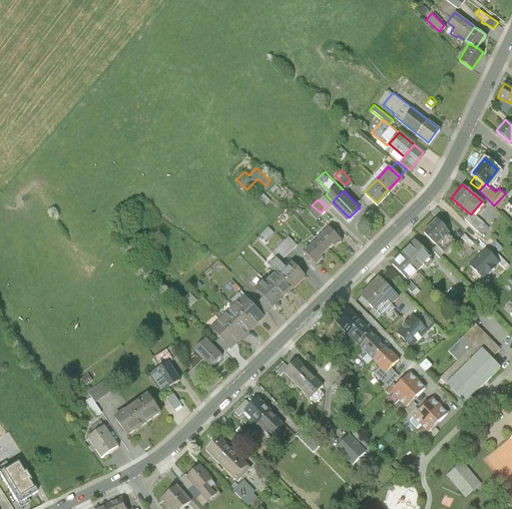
[(321,212),(312,205),(309,208),(317,216),(321,212)]
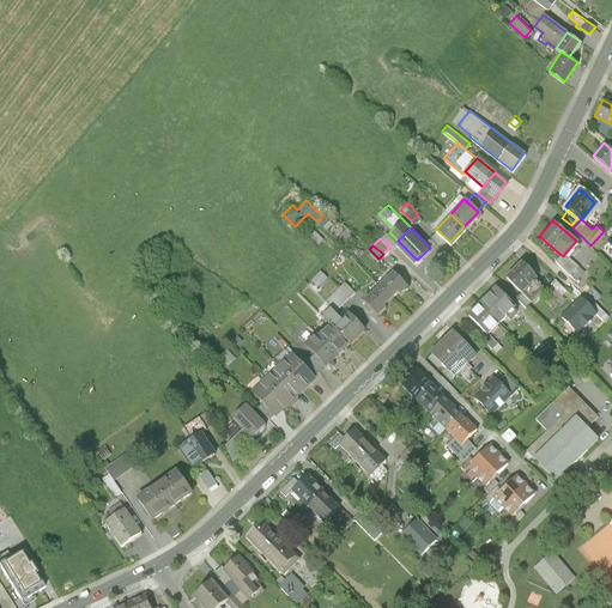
[(582,269),(565,253),(563,256),(558,253),(553,259),(567,273),(569,272),(574,278),(582,269)]
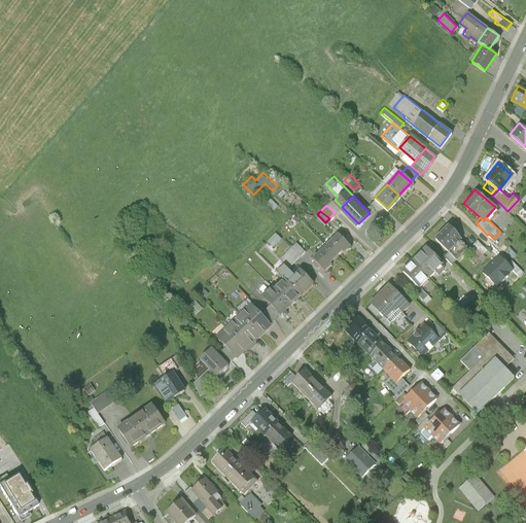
[(448,224),(434,237),(448,250),(455,257),(467,246),(459,238),(460,237),(448,224)]
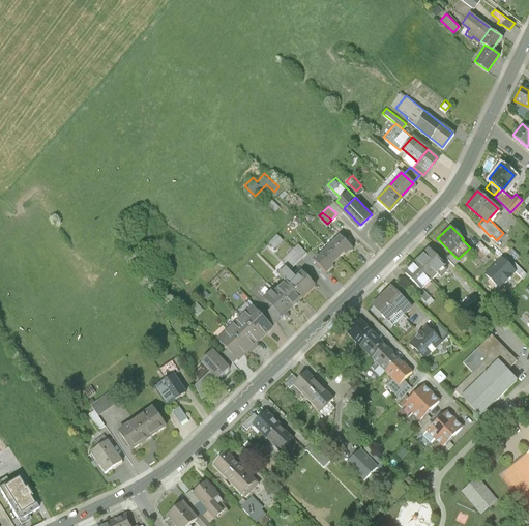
[(273,244),(280,236),(274,232),(269,240),(273,244)]
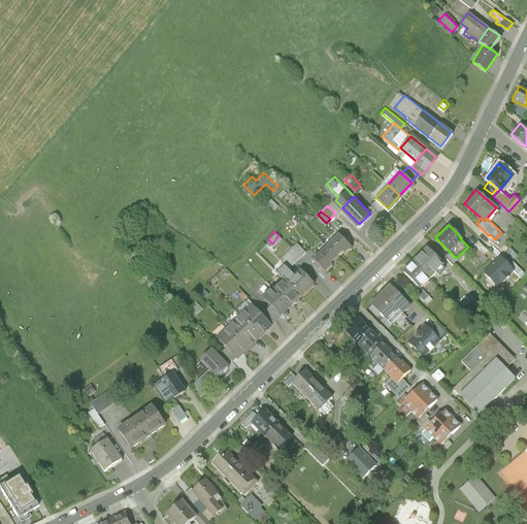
[(351,246),(338,232),(327,244),(337,255),(342,251),(343,252),(351,246)]
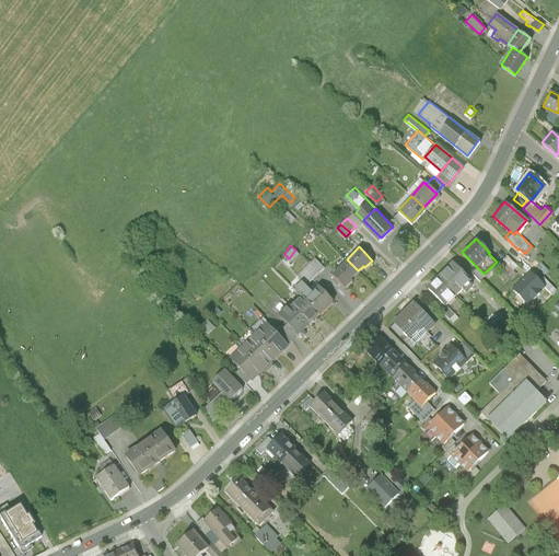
[(324,266),(314,256),(309,262),(318,271),(324,266)]
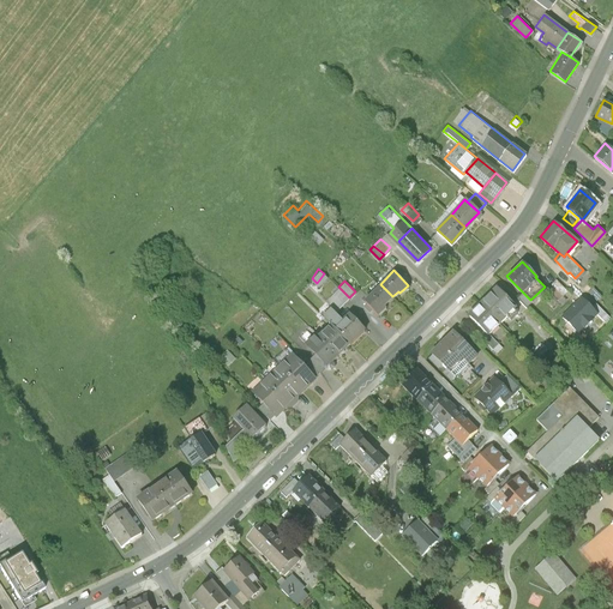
[(380,284),(365,300),(378,313),(386,306),(385,303),(392,296),(380,284)]
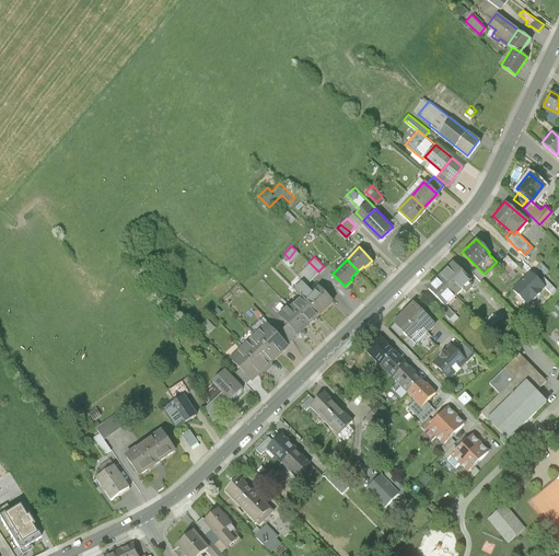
[(318,271),(309,262),(299,271),(309,281),(318,271)]
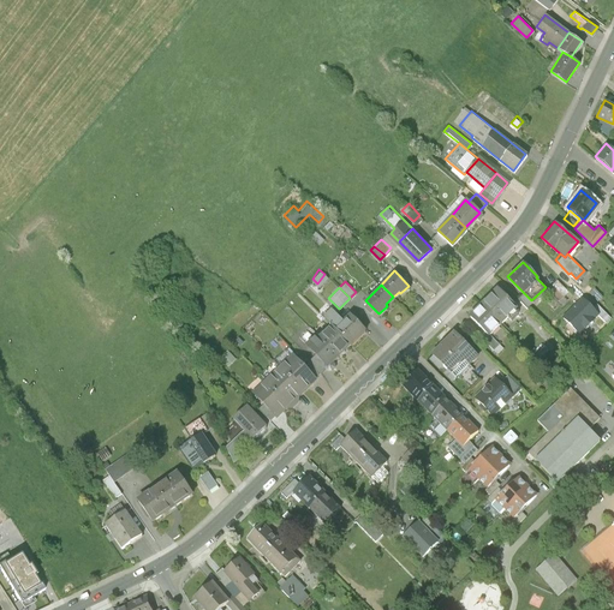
[(508,299),(496,287),(481,303),(498,320),(500,317),(504,314),(506,316),(516,306),(508,299)]
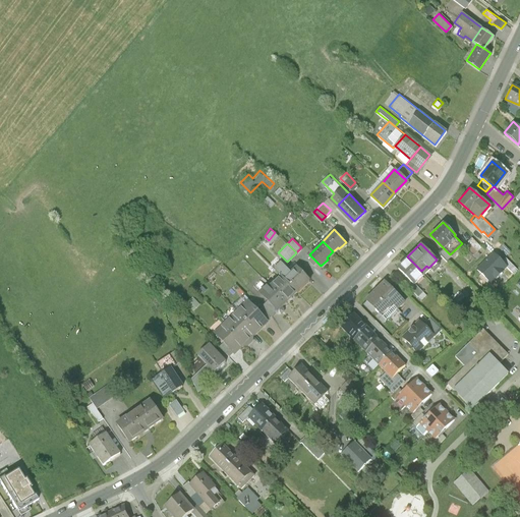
[(450,254),(443,247),(438,251),(445,259),(450,254)]
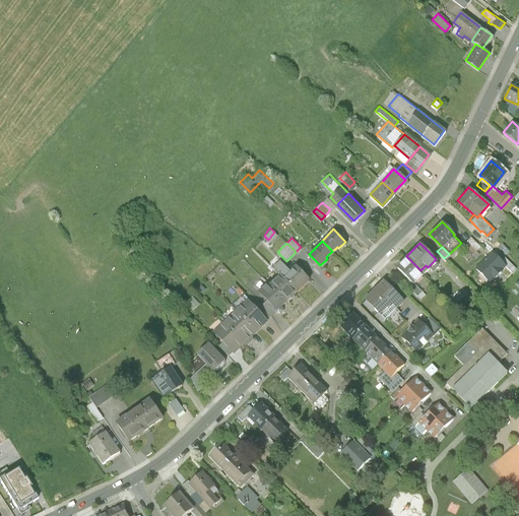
[(437,251),(435,249),(430,253),(436,259),(440,263),(444,258),(437,251)]
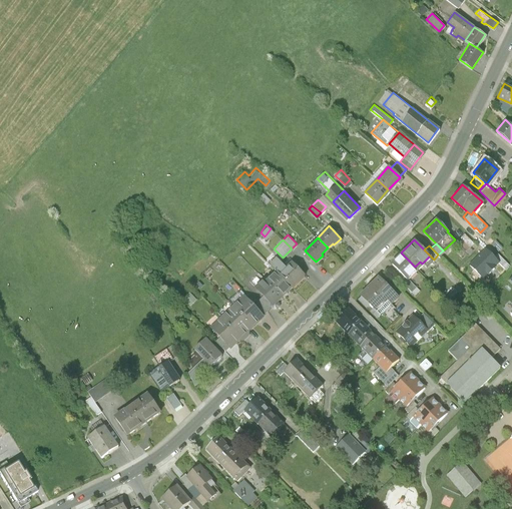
[(498,261),(485,247),(469,263),(482,276),(487,271),(488,272),(493,267),(492,266),(498,261)]
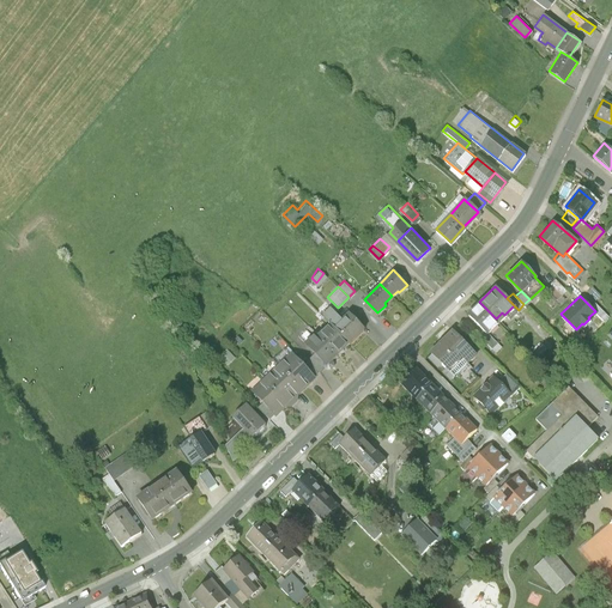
[(496,318),(479,302),(468,312),(485,332),(486,332),(497,321),(496,318)]
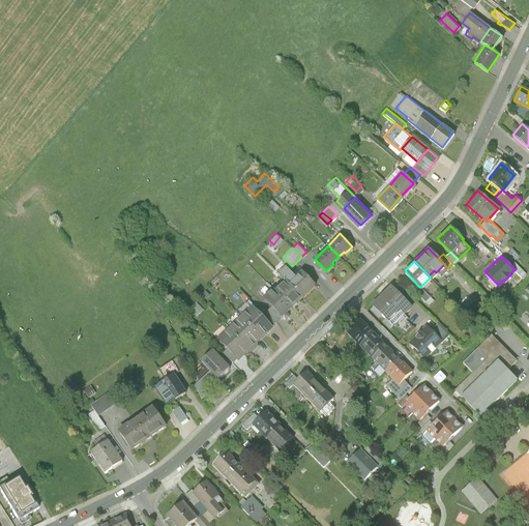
[(314,282),(301,268),(295,274),(286,265),(278,272),(286,279),(301,295),(314,282)]
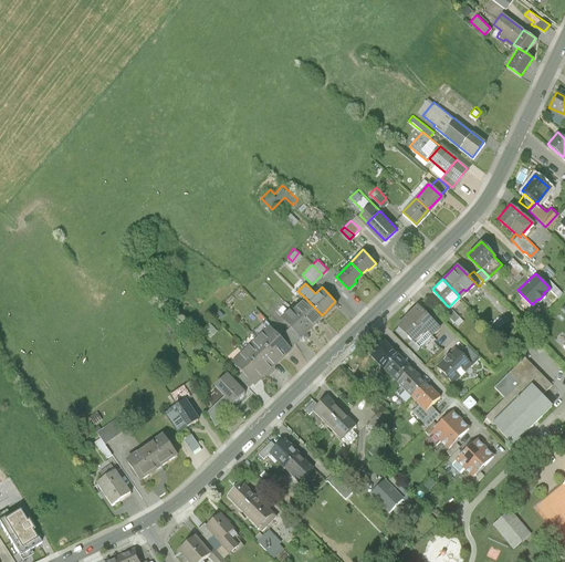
[(322,315),(305,298),(294,309),(293,309),(311,326),(316,321),(315,320),(321,314),(321,315),(322,315)]
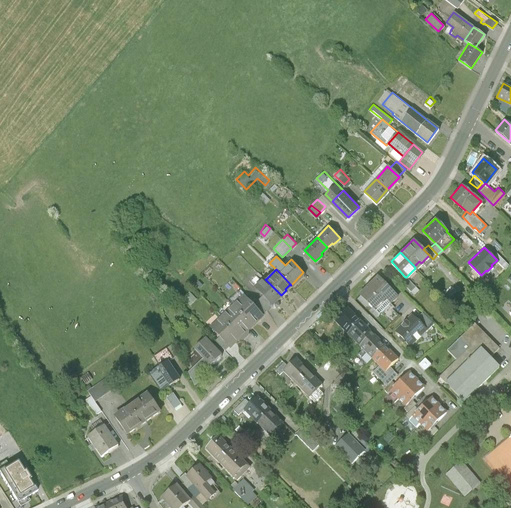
[(397,294),(377,275),(359,293),(378,312),(397,294)]
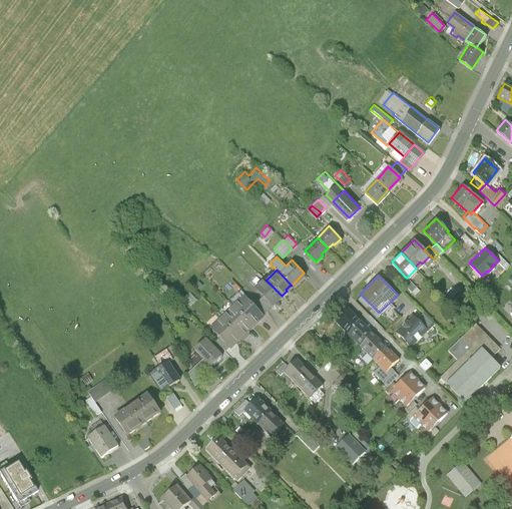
[(282,296),(266,280),(267,280),(264,278),(256,286),(263,294),(264,294),(270,300),(270,301),(271,301),(271,304),(271,305),(273,307),(276,307),(279,304),(279,302),(277,300),(282,296)]
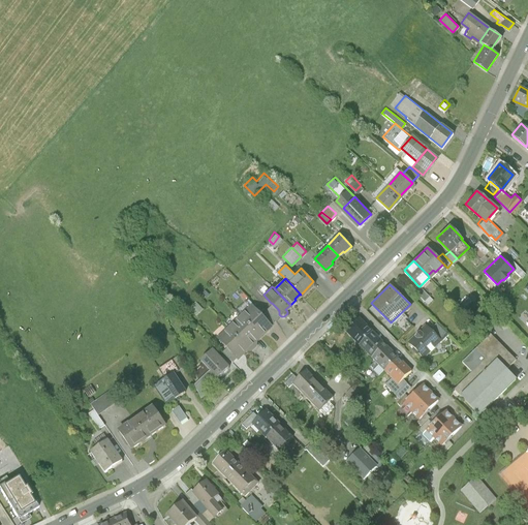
[(429,295),(420,286),(418,286),(414,290),(424,300),(429,295)]
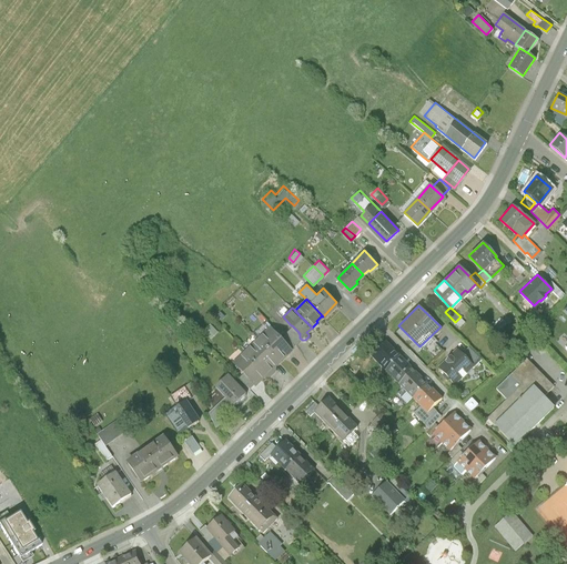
[(215,330),(209,324),(202,330),(209,336),(215,330)]
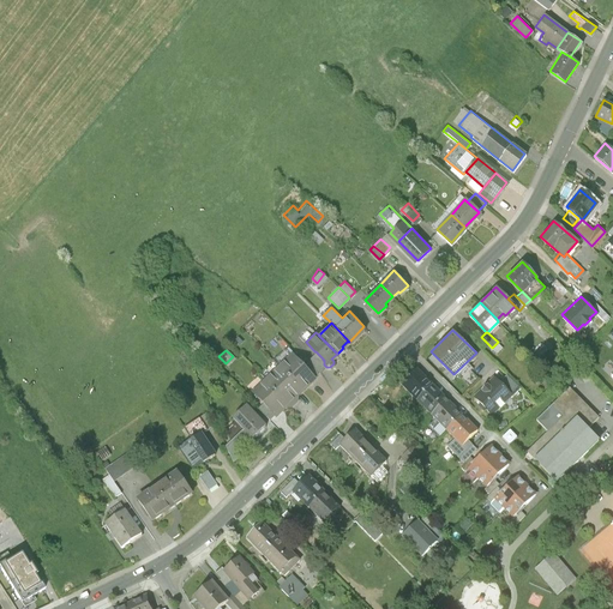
[(323,359),(316,351),(314,351),(310,356),(319,371),(324,365),(324,363),(324,360),(323,360),(323,359)]
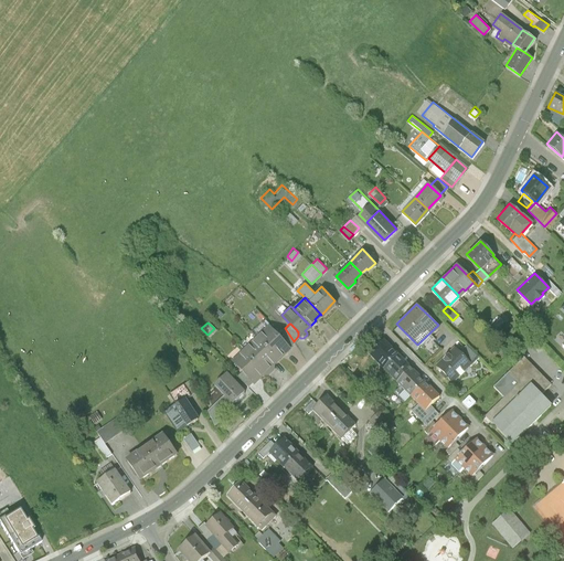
[(278,335),(268,325),(256,337),(277,358),(289,347),(288,346),(278,335)]
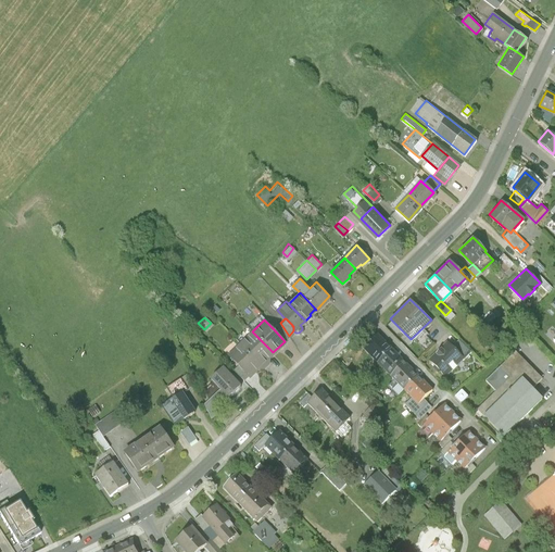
[(289,336),(280,323),(274,329),(284,340),(289,336)]
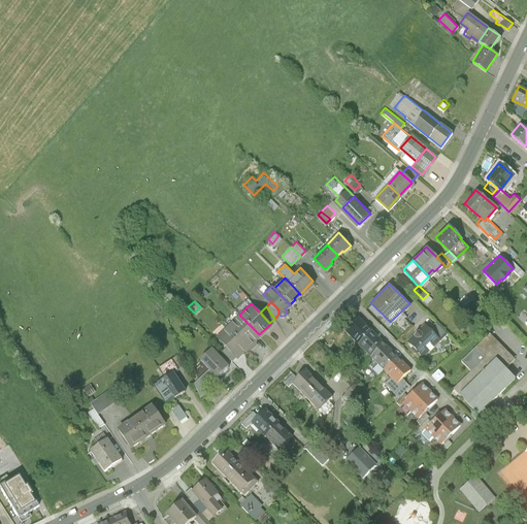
[(259,334),(239,315),(228,325),(248,345),(250,348),(255,342),(253,340),(259,334)]
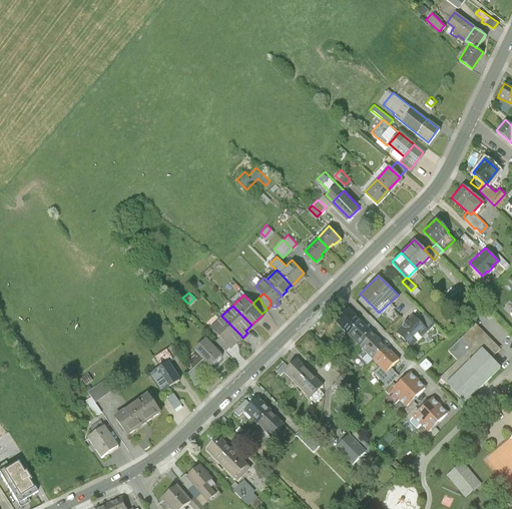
[(348,306),(335,319),(348,332),(361,319),(348,306)]
